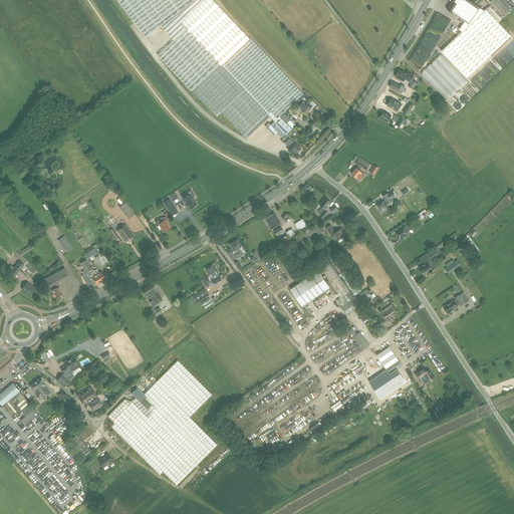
[(117,0),(147,37),(163,25),(174,40),(159,55),(217,116),(221,112),(246,139),(270,116),(274,121),(271,124),(272,126),(274,127),(274,126),(276,124),(281,118),(279,116),(303,93),(251,37),(250,37),(249,36),(214,0),(117,0)]
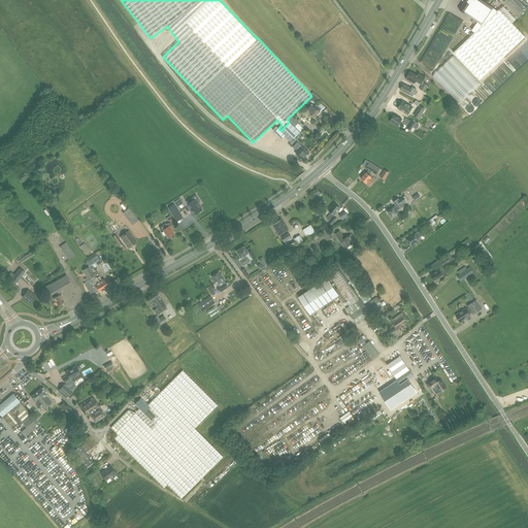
[(464,2),(459,9),(464,13),(470,18),(477,22),(477,23),(482,25),(497,10),(481,0),(463,0),(465,1),(464,2)]
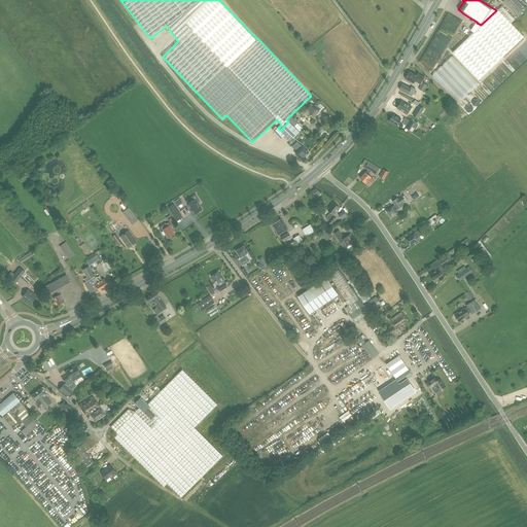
[(502,6),(498,9),(511,23),(515,20),(502,6)]
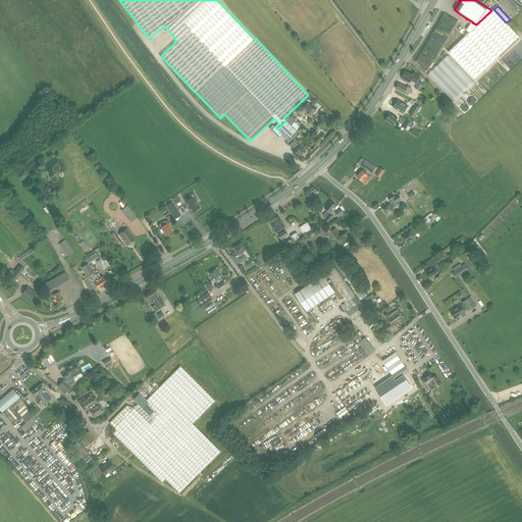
[(469,32),(449,52),(474,79),(519,36),(506,22),(493,9),(492,10),(491,10),(476,24),(469,32)]
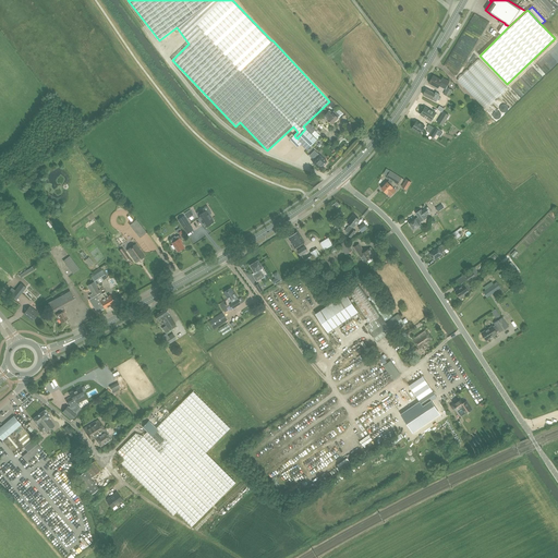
[(433,75),(429,83),(438,87),(439,85),(446,88),(447,87),(449,82),(443,79),(441,80),(433,75)]
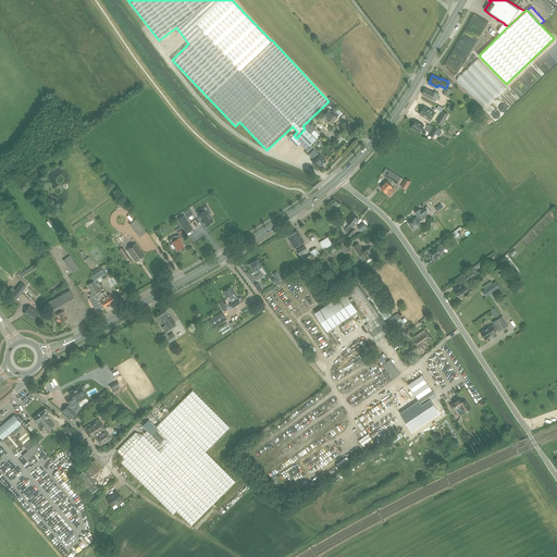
[(445,89),(443,94),(448,97),(452,90),(446,87),(445,88),(445,89)]
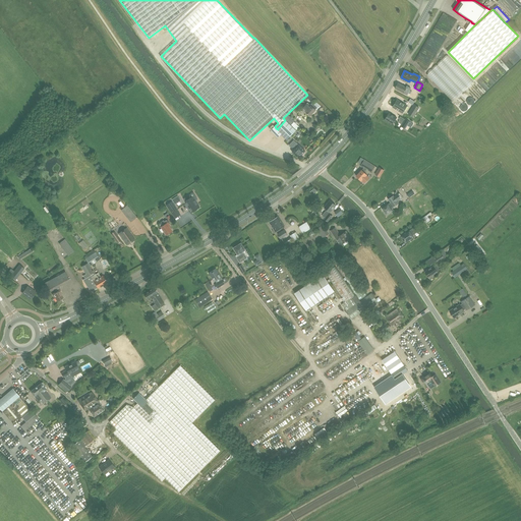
[(398,82),(395,89),(403,93),(407,95),(408,93),(410,94),(411,91),(409,90),(410,88),(407,85),(406,88),(398,82)]
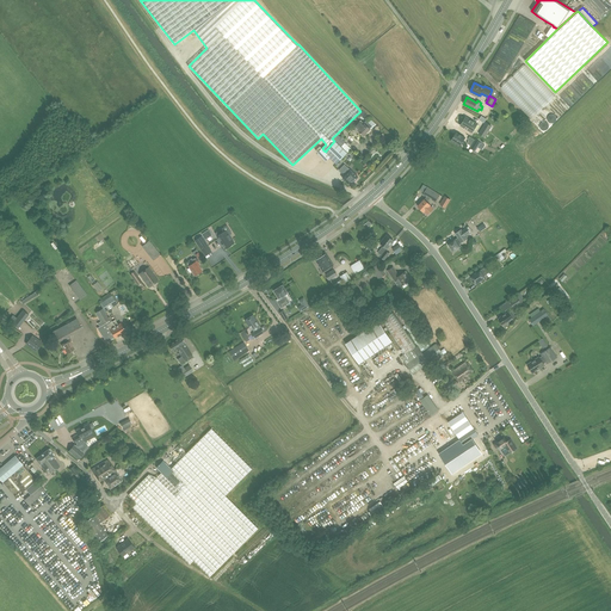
[(466,117),(461,125),(471,133),(477,124),(466,117)]
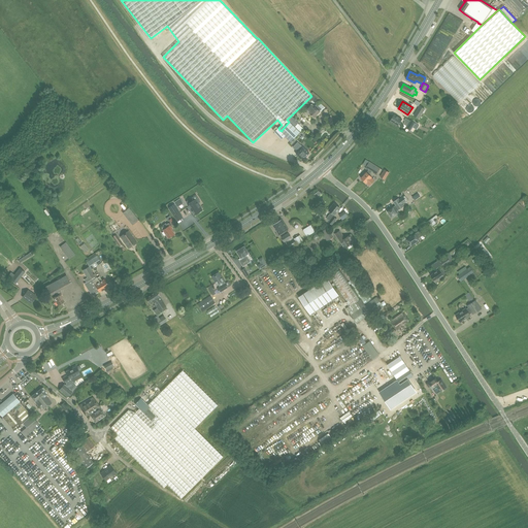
[(311,104),(306,109),(315,117),(320,110),(322,108),(317,104),(315,106),(311,104)]
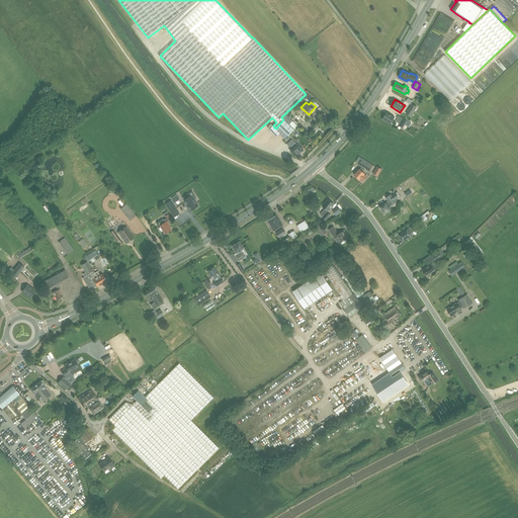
[(412,103),(406,113),(411,116),(417,106),(412,103)]
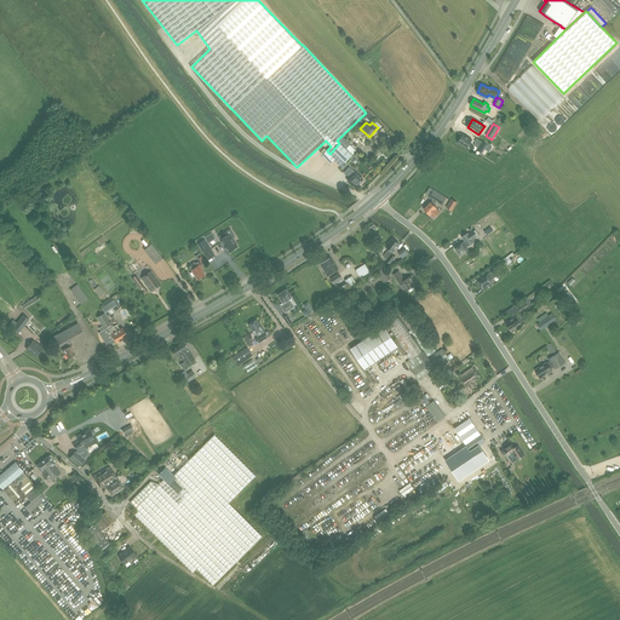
[(463,135),(458,143),(466,148),(471,139),(463,135)]
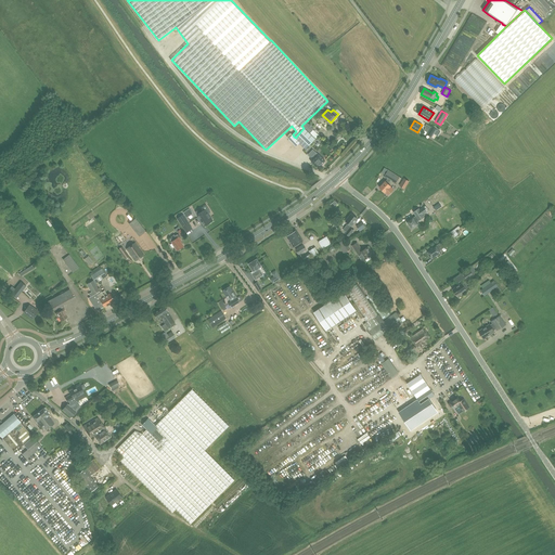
[(307,123),(304,126),(310,133),(313,130),(314,129),(311,127),(312,126),(311,124),(309,125),(307,123)]
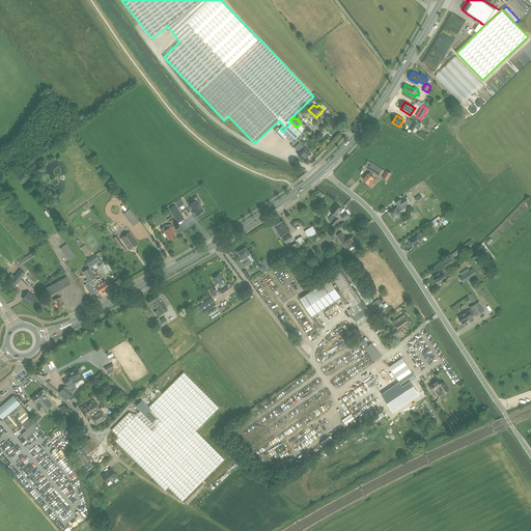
[(408,121),(406,124),(410,127),(408,129),(409,129),(408,130),(412,132),(413,131),(415,128),(419,130),(421,127),(413,120),(413,121),(411,123),(408,121)]
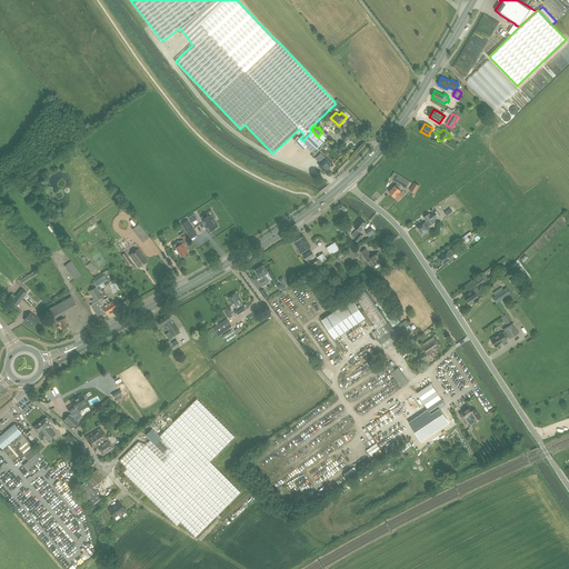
[(311,131),(306,138),(317,149),(323,142),(312,131),(311,131)]
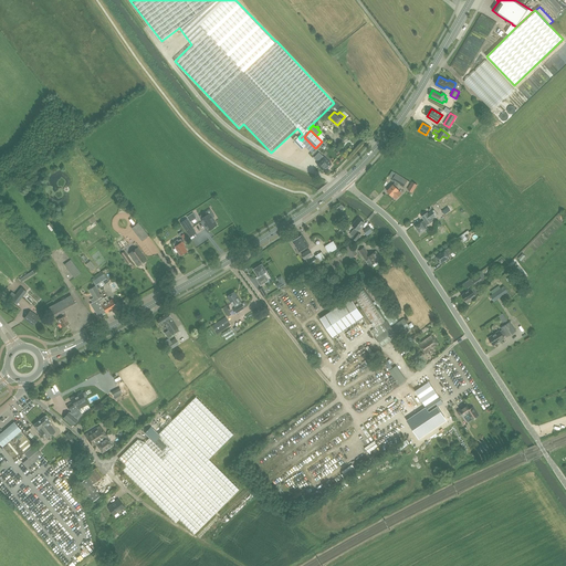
[(299,137),(294,140),(302,149),(305,146),(306,145),(302,140),(300,139),(299,137)]
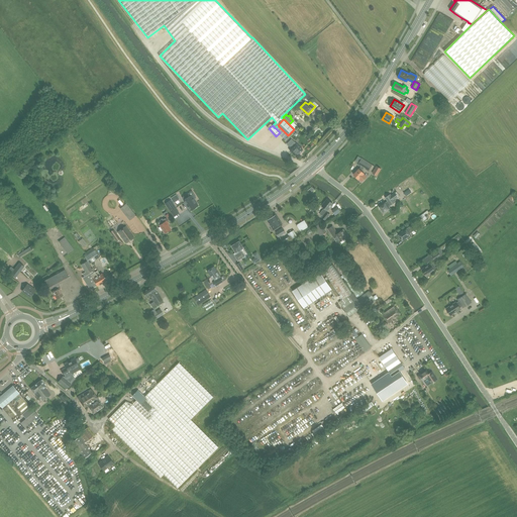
[(295,141),(290,146),(292,149),(290,151),(297,158),(300,154),(299,153),(303,149),(295,141)]
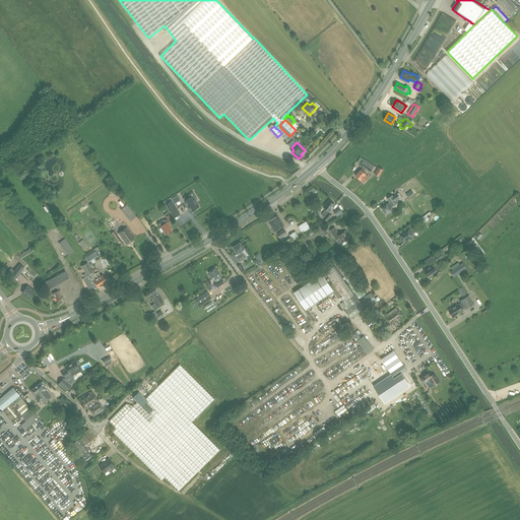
[(359,173),(355,176),(361,180),(361,179),(364,182),(369,178),(365,175),(366,174),(364,172),(366,169),(370,172),(374,166),(364,159),(360,166),(363,168),(361,170),(358,172),(359,173)]
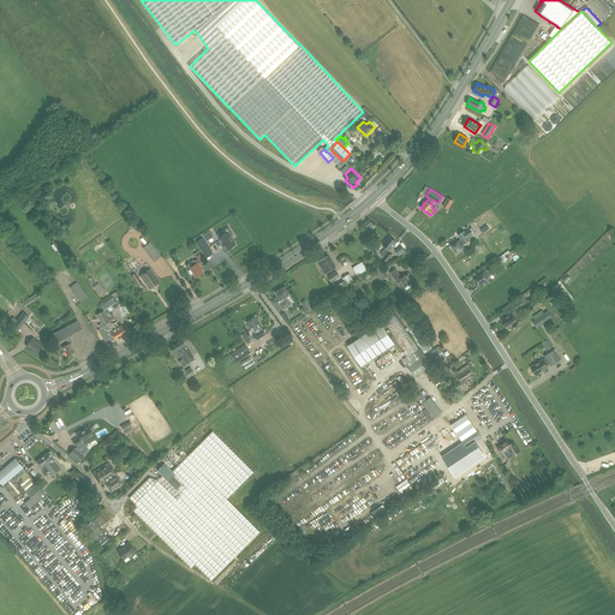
[(457,240),(451,245),(457,254),(463,249),(461,249),(464,248),(463,245),(470,239),(469,237),(473,234),(470,228),(465,232),(464,231),(459,234),(461,239),(458,242),(457,240)]
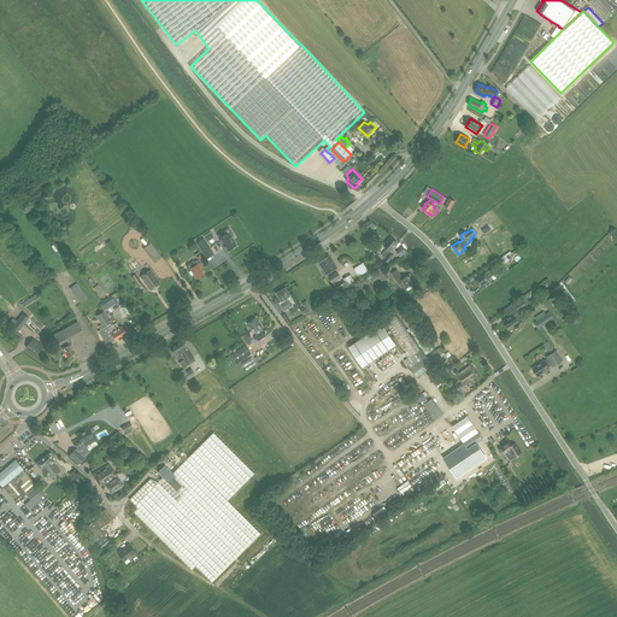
[(222,233),(217,236),(219,239),(222,244),(221,244),(223,247),(224,247),(227,251),(236,245),(231,238),(234,236),(231,231),(224,236),(222,233)]
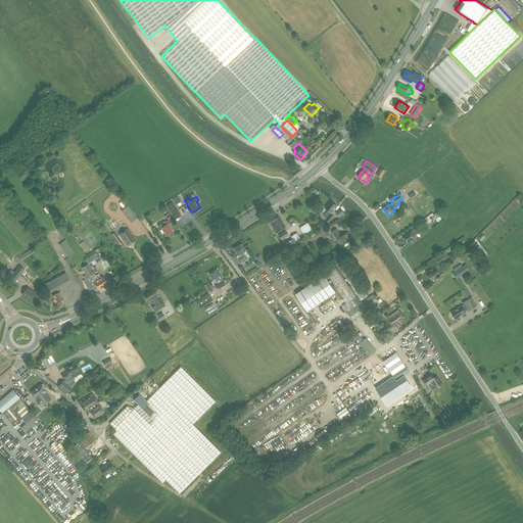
[(325,214),(323,217),(327,220),(326,221),(329,223),(333,217),(330,215),(333,209),(335,205),(333,203),(331,201),(330,202),(330,201),(325,208),(328,210),(325,214)]
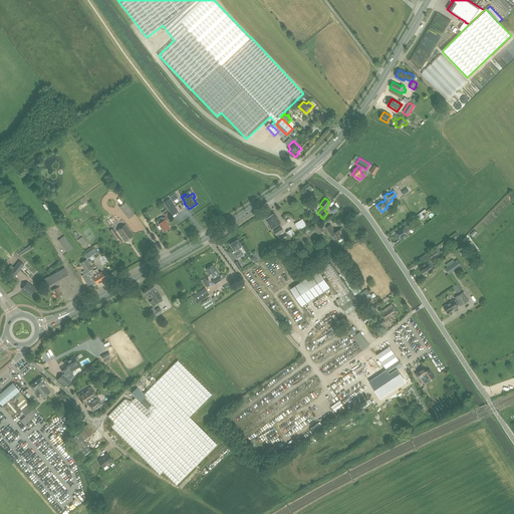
[(170,199),(164,203),(170,212),(176,208),(170,199)]
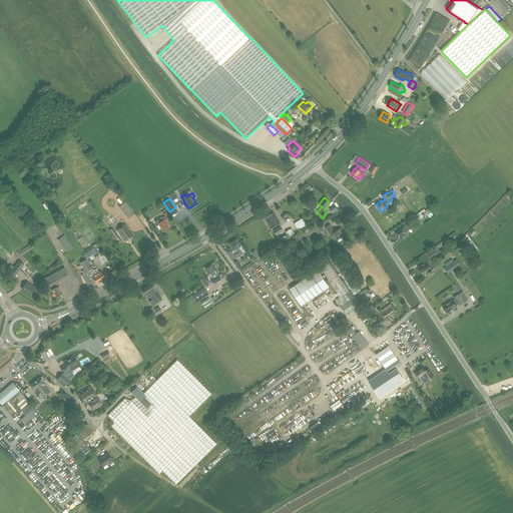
[(125,202),(120,206),(129,216),(133,213),(125,202)]
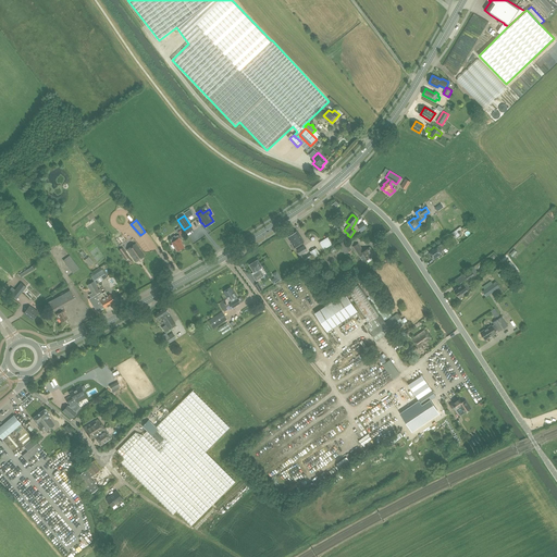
[(297,231),(287,237),(295,247),(304,242),(297,231)]
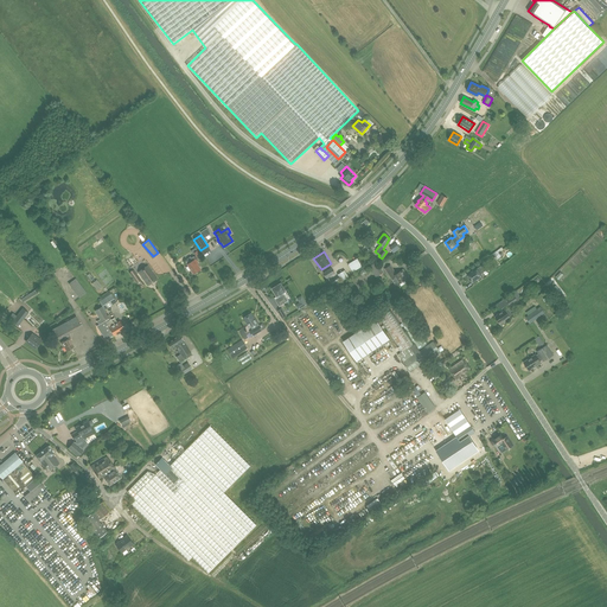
[(189,260),(186,261),(189,264),(187,264),(193,273),(200,268),(197,263),(198,262),(196,260),(196,259),(195,257),(193,256),(191,259),(191,256),(187,259),(189,260)]
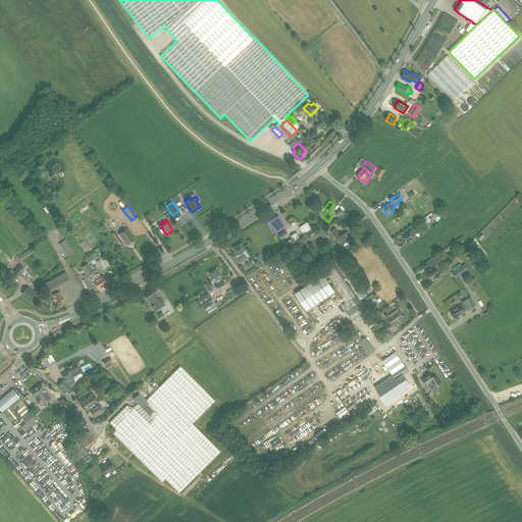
[(307,221),(300,227),(301,229),(304,233),(311,228),(307,221)]
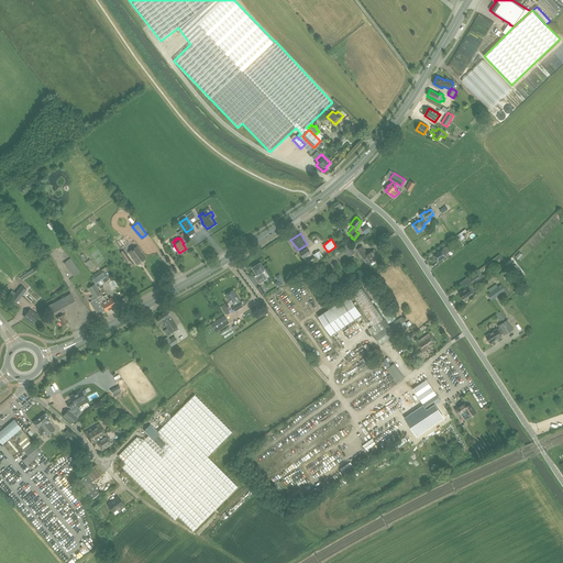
[(346,244),(342,247),(349,257),(353,254),(346,244)]
